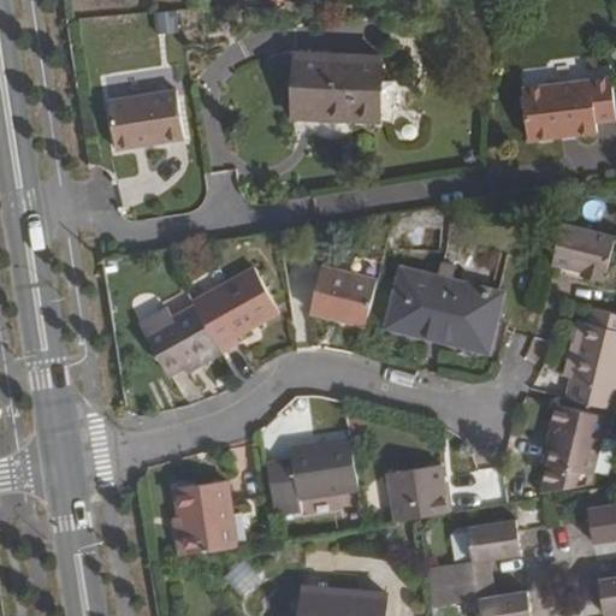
[(383,58),(296,54),(292,118),(341,120),(341,118),(380,119),(383,58)]
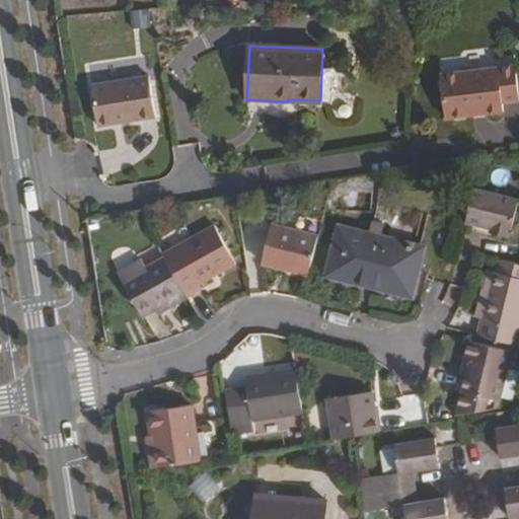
[(440,74),(446,118),(503,110),(502,102),(518,99),(518,93),(516,65),(440,74)]
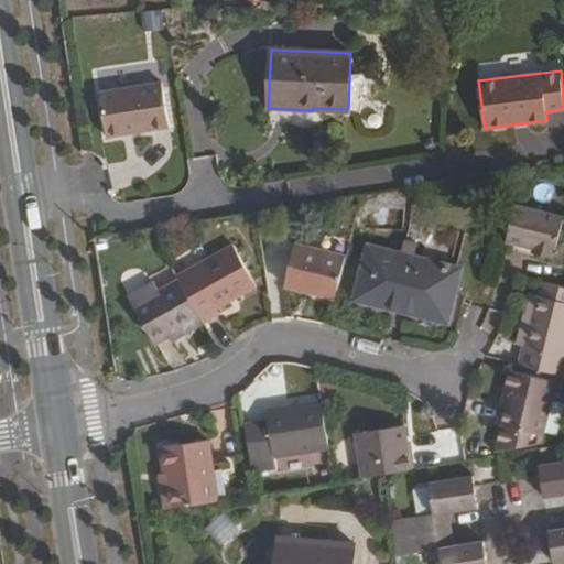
[(165,84),(101,94),(108,139),(173,129),(165,84)]
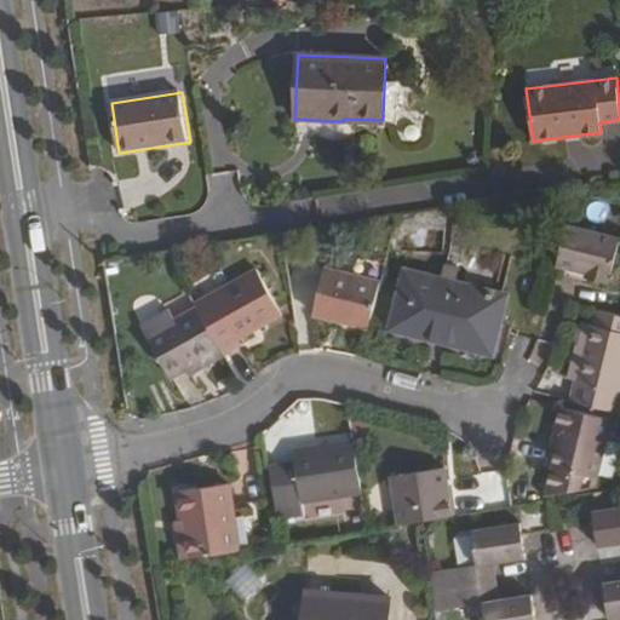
[(619,239),(566,225),(556,267),(585,273),(583,279),(608,285),(619,239)]
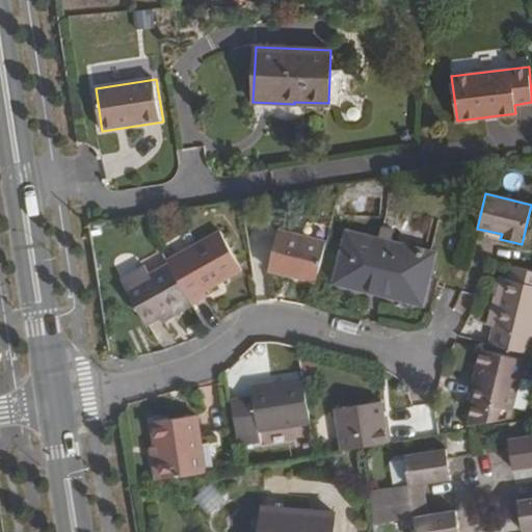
[(378,240),(347,233),(335,282),(372,292),(373,289),(423,301),(433,254),(389,243),(393,230),(381,228),(378,240)]
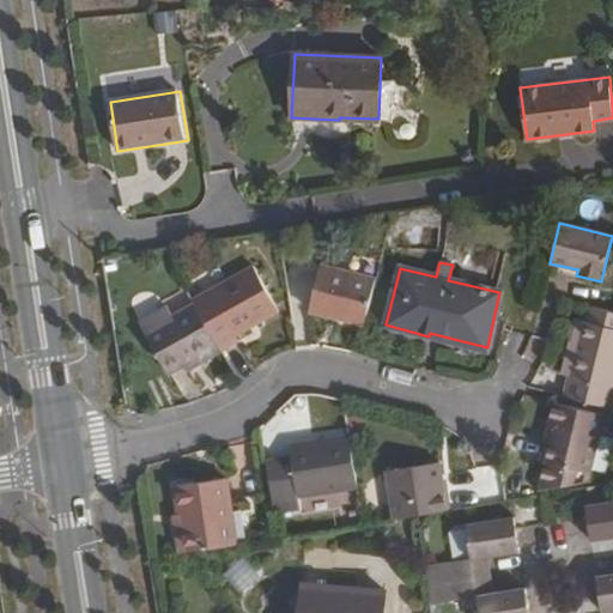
[(376,279),(320,266),(309,311),(364,326),(376,279)]
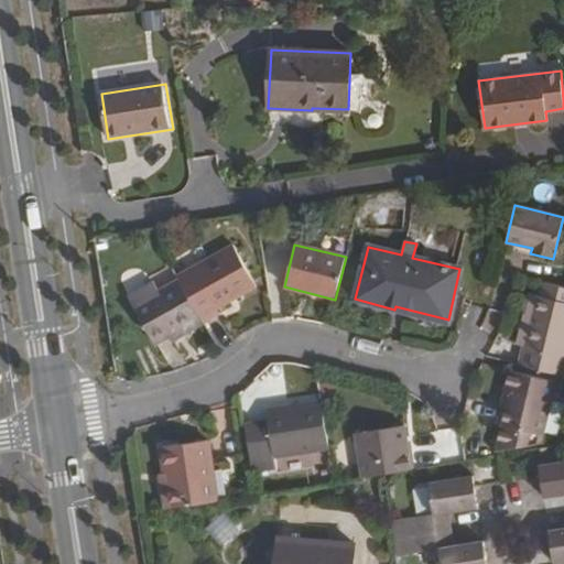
[(179,280),(199,317),(203,323),(218,314),(215,310),(257,286),(231,246),(177,277),(179,280)]
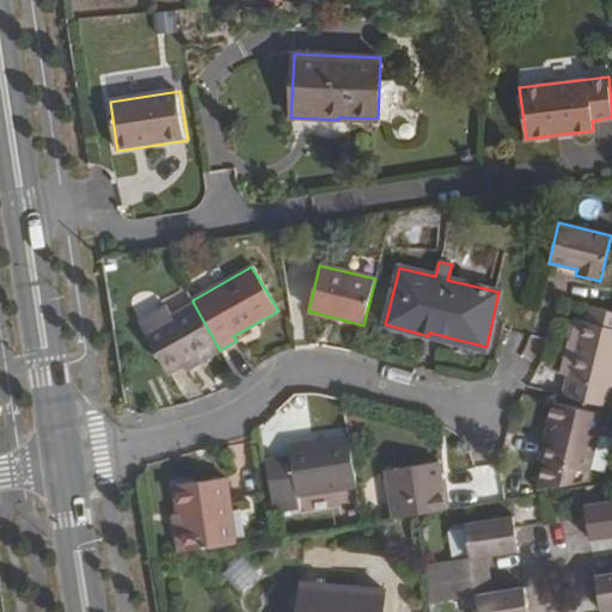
[(194,304),(145,331),(167,373),(184,365),(183,363),(216,344),(194,304)]
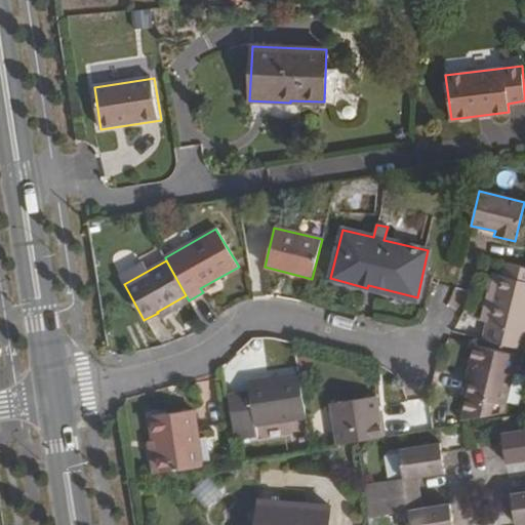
[(524,268),(506,263),(502,276),(500,275),(487,323),(482,339),(522,350),(524,338),(524,268)]
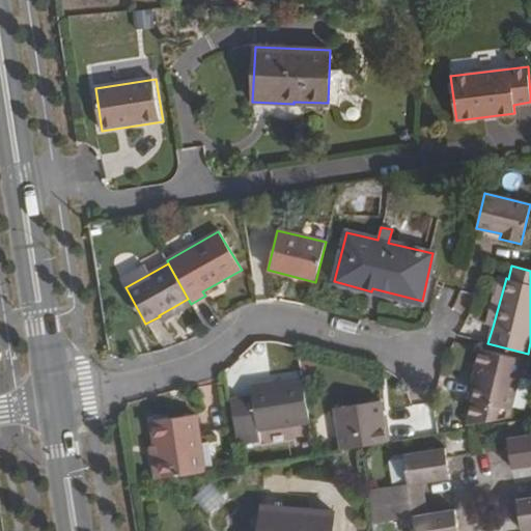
[(506,278),(499,276),(486,324),(493,327),(506,278)]
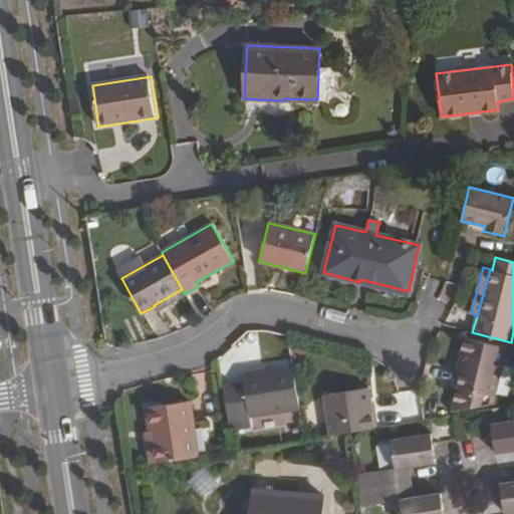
[(182,289),(154,305),(155,306),(156,311),(185,294),(182,289)]
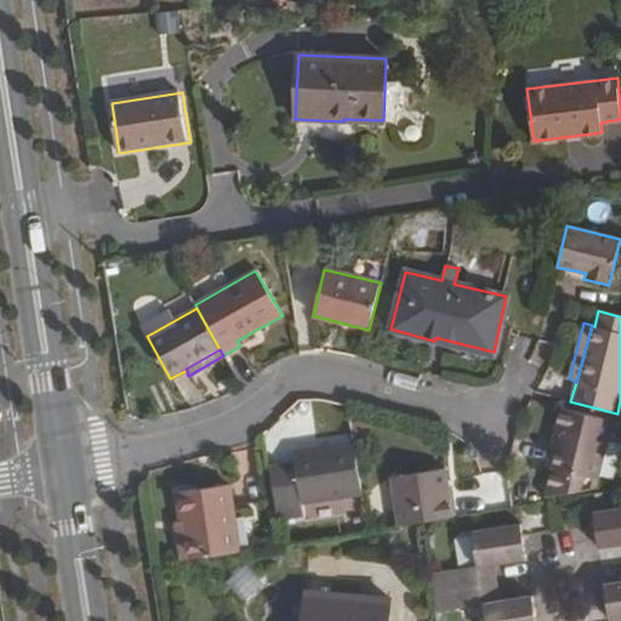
[(613,421),(558,408),(554,427),(562,429),(553,468),(545,497),(597,490),(613,421)]
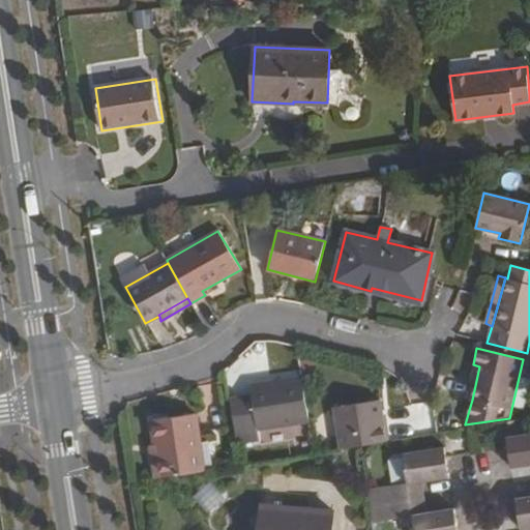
[(479,366),(473,364),(465,398),(472,400),(479,366)]
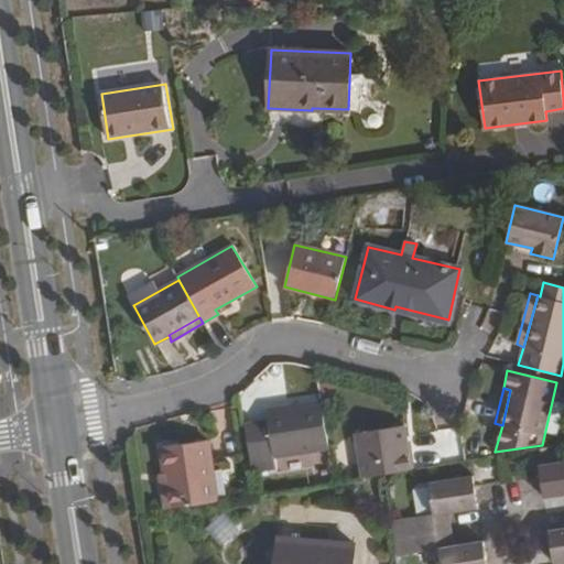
[(268,420),(245,424),(252,472),(277,468),(274,457),(329,449),(322,400),(266,410),(268,420)]
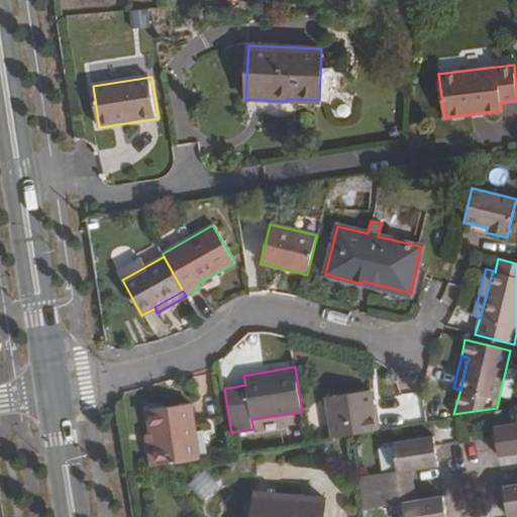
[(370,390),(326,397),(332,437),(350,435),(363,433),(377,430),(370,390)]
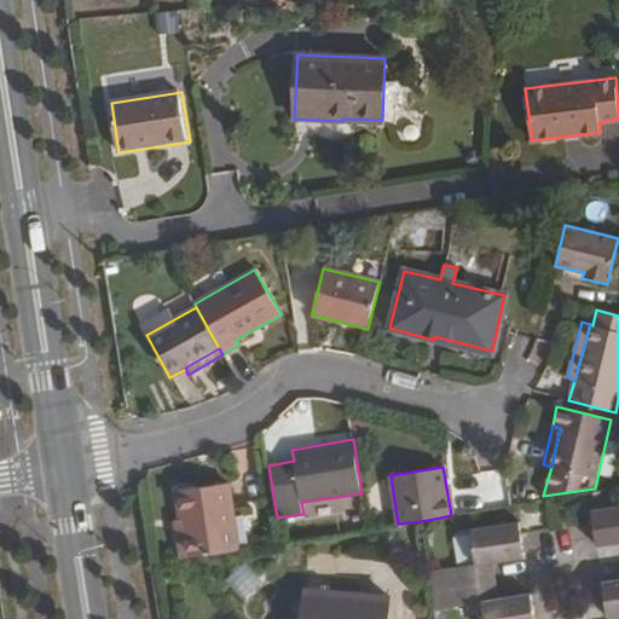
[(229,484),(178,491),(181,526),(177,526),(183,560),(239,550),(229,484)]
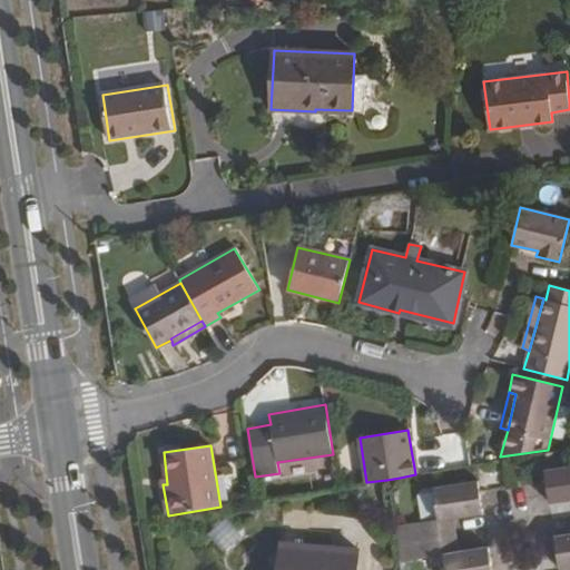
[(569,465),(544,470),(547,484),(550,504),(569,500),(569,465)]
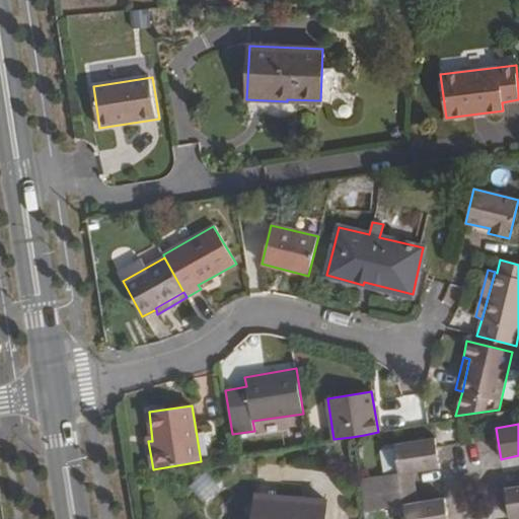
[(435,437),(393,444),(398,472),(376,476),(379,494),(416,488),(413,474),(440,468),(438,451),(435,437)]
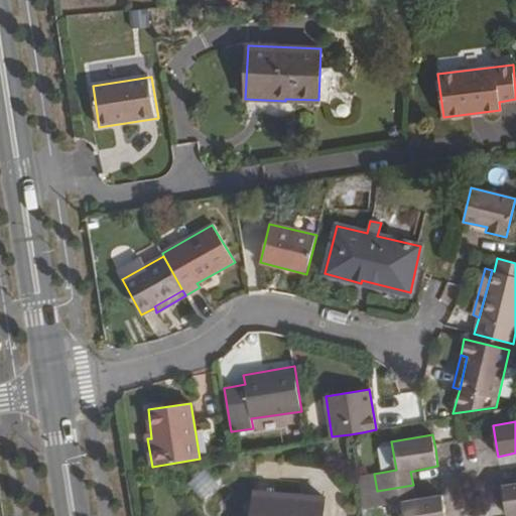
[(186,483),(202,500),(217,486),(202,469),(186,483)]
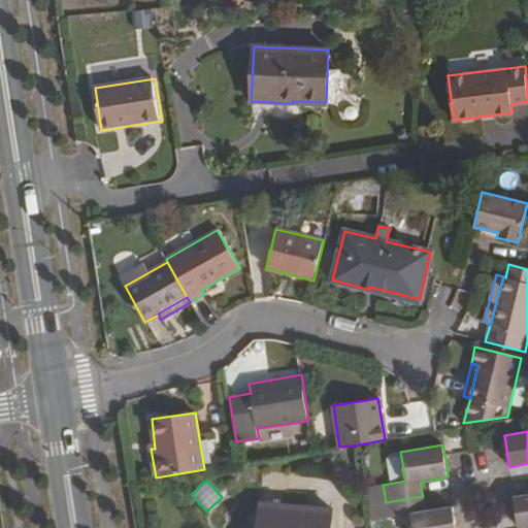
[(527,493),(514,496),(519,527),(521,527),(527,526),(527,493)]
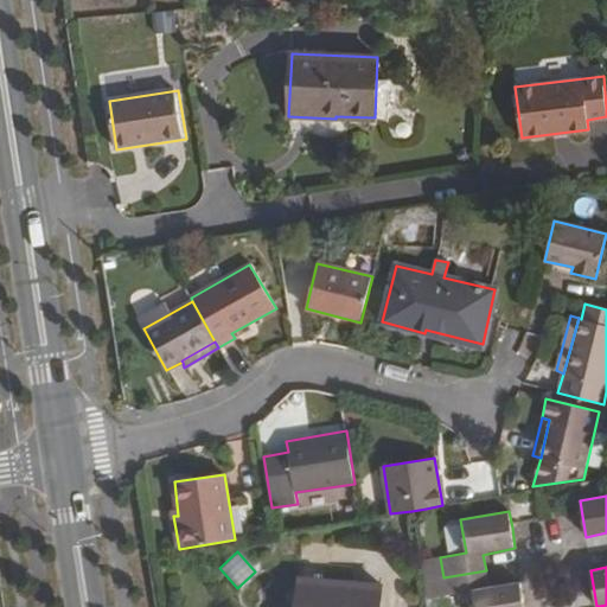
[(486,570),(443,577),(446,595),(472,592),(474,606),(524,606),(521,581),(489,587),(486,570)]
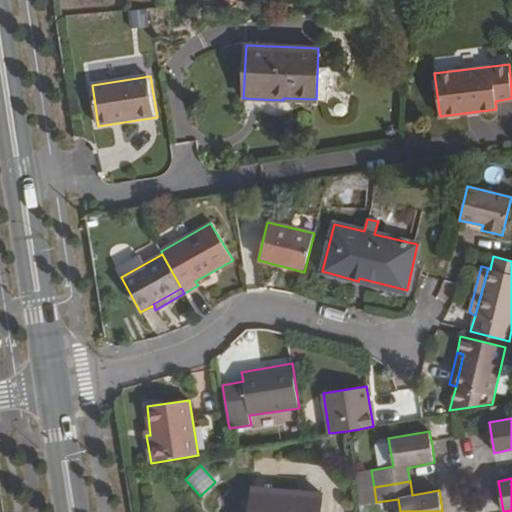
[(320,511),(322,494),(252,488),(249,511),(320,511)]
